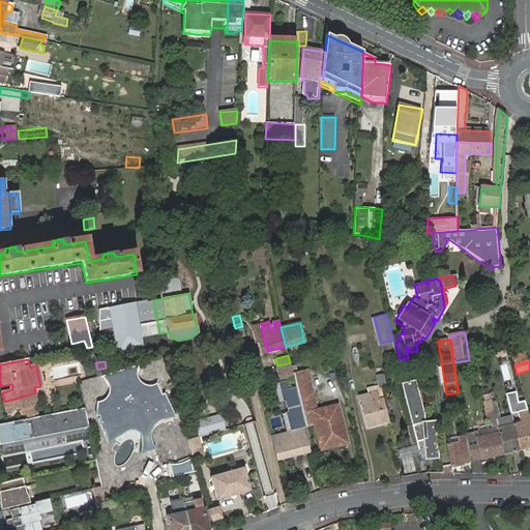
[(294,377),(293,374),(290,362),(277,365),(281,381),(294,377)]
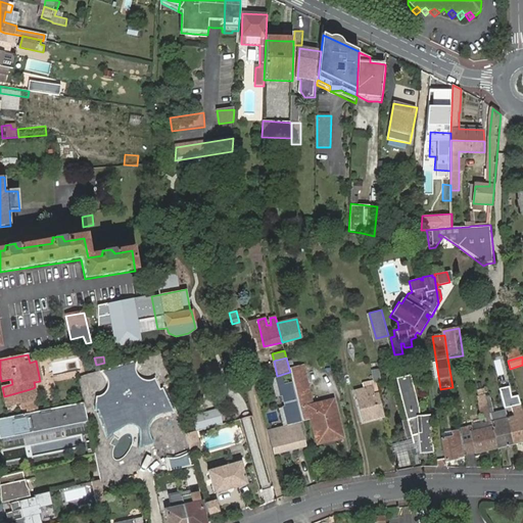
[(297,402),(302,420),(311,418),(318,443),(342,436),(333,400),(314,405),(303,365),(289,369),(290,372),(294,389),(297,402)]
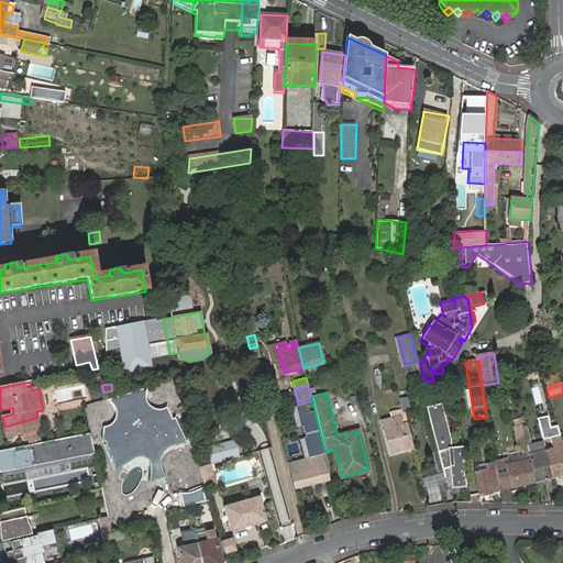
[(452,489),(467,487),(466,479),(464,448),(453,449),(452,439),(443,404),(428,408),(439,452),(433,453),(439,475),(445,473),(444,470),(451,468),(452,489)]
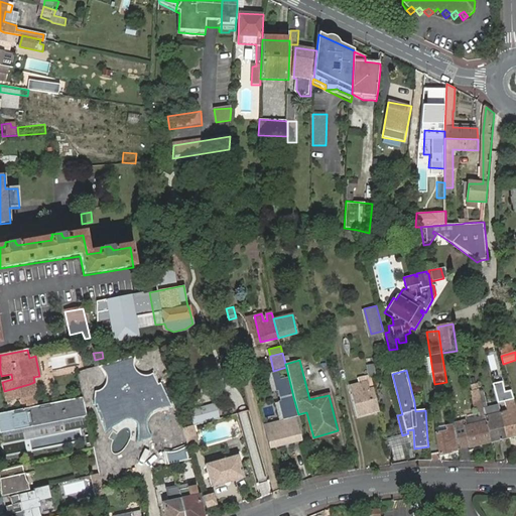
[(266,424),(272,447),(301,439),(285,378),(279,379),(277,372),(270,373),(275,391),(277,391),(280,401),(278,401),(283,420),(266,424)]
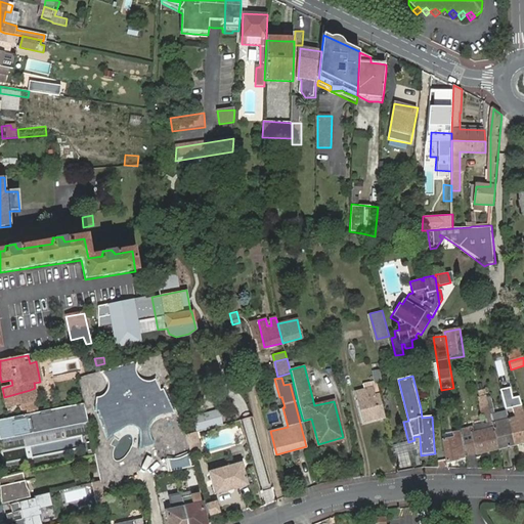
[(124,423),(148,417),(146,404),(151,403),(146,380),(116,387),(124,423)]
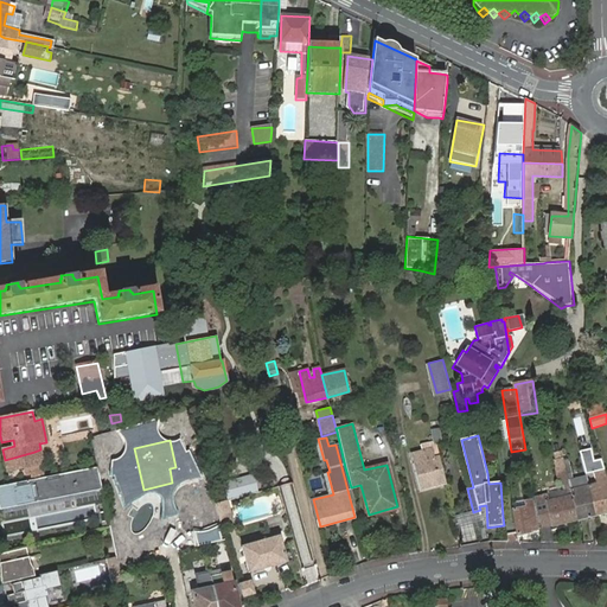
[(43,464),(40,449),(34,452),(5,460),(7,472),(43,464)]
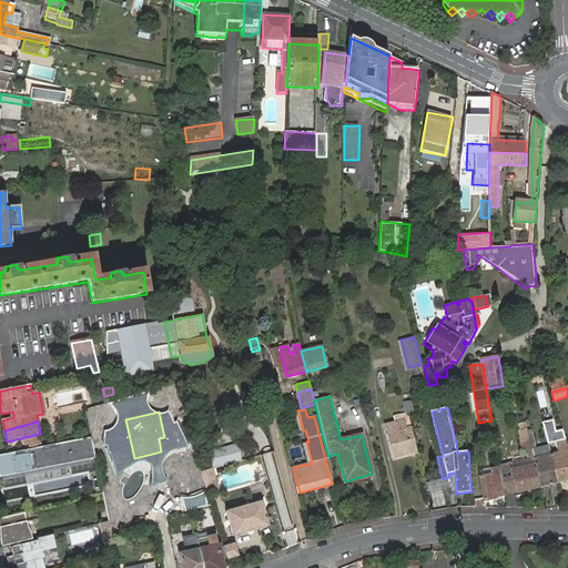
[(99,422),(90,424),(98,454),(105,452),(99,422)]
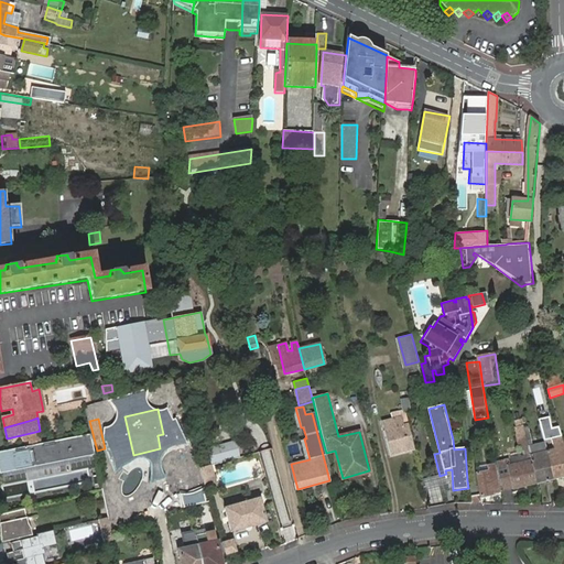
[(415,449),(408,424),(396,427),(392,420),(382,423),(386,431),(384,431),(390,456),(415,449)]
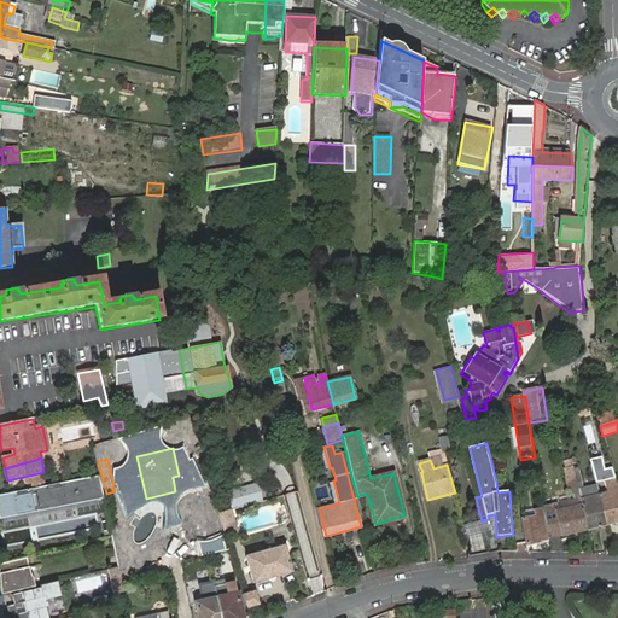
[(579,495),(573,467),(565,470),(570,491),(572,490),(573,496),(579,495)]
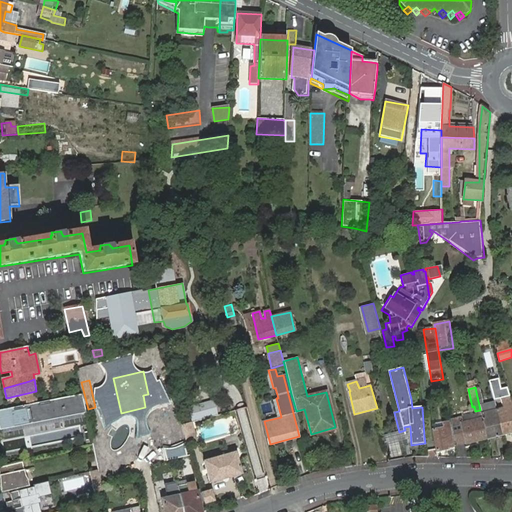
[(475,387),(480,410),(496,407),(494,400),(483,403),(479,388),(475,387)]
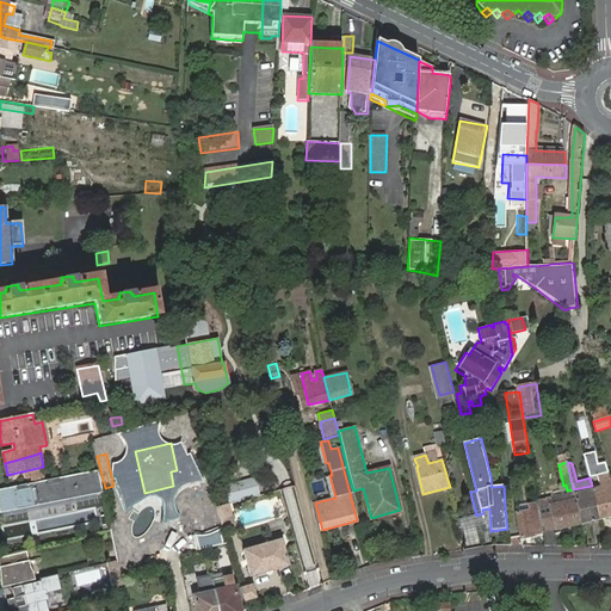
[(0,513),(103,494),(103,492),(98,469),(0,488),(0,513)]
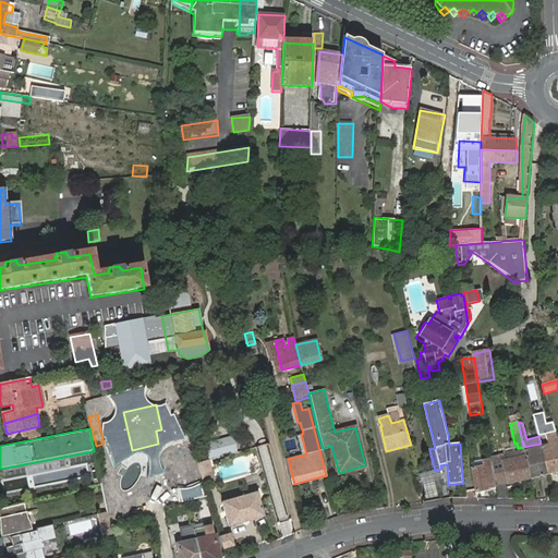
[(548,474),(557,471),(557,440),(555,431),(537,435),(538,436),(541,444),(548,474)]
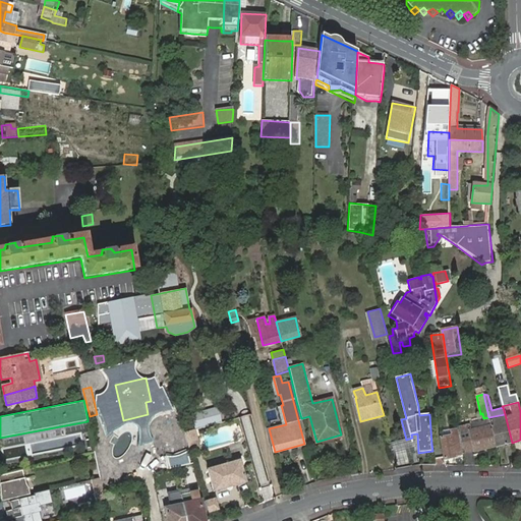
[(496,447),(512,443),(505,414),(488,417),(489,421),(496,447)]
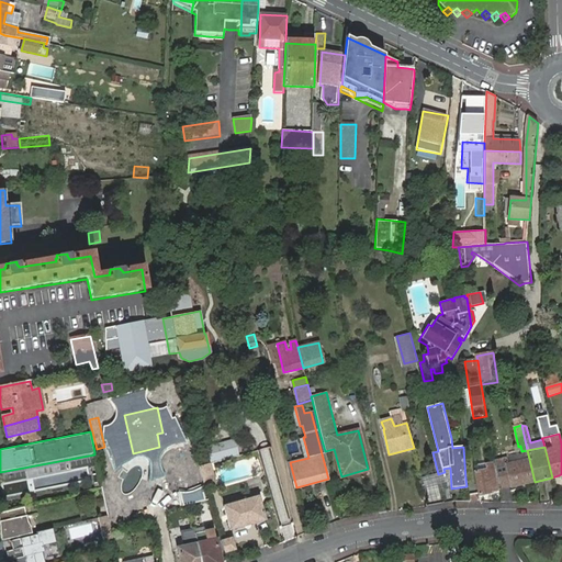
[(0,478),(96,460),(96,458),(94,454),(0,472),(0,478)]
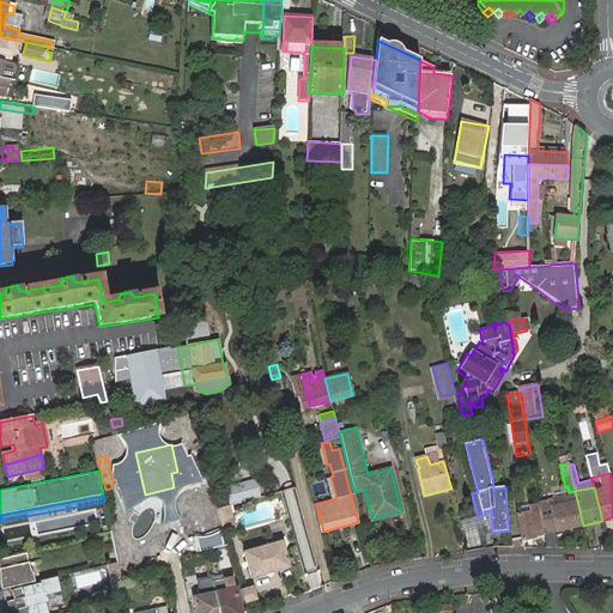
[(558,532),(583,526),(576,496),(572,496),(572,497),(574,502),(556,505),(554,501),(551,502),(557,530),(558,532)]
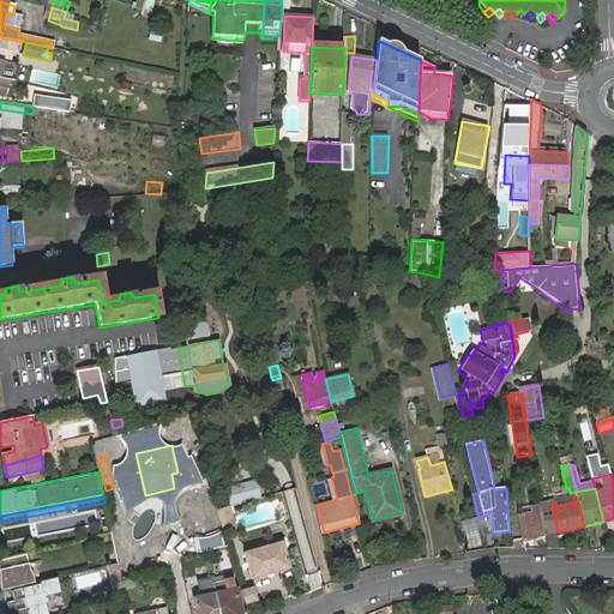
[(552,503),(541,505),(546,535),(558,531),(552,503)]
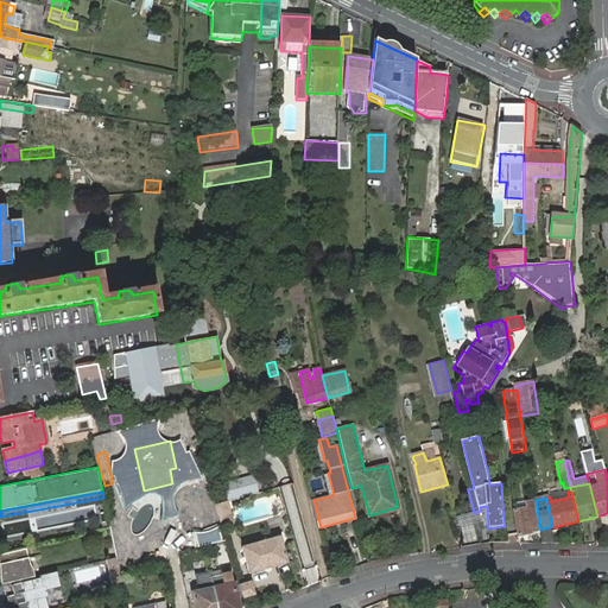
[(234,524),(227,502),(216,505),(222,527),(234,524)]
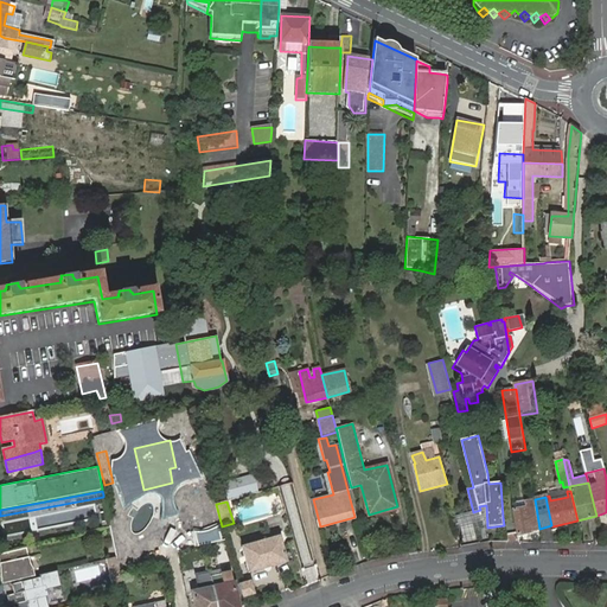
[(528,508),(515,509),(518,535),(531,532),(531,531),(538,529),(534,503),(526,503),(528,508)]
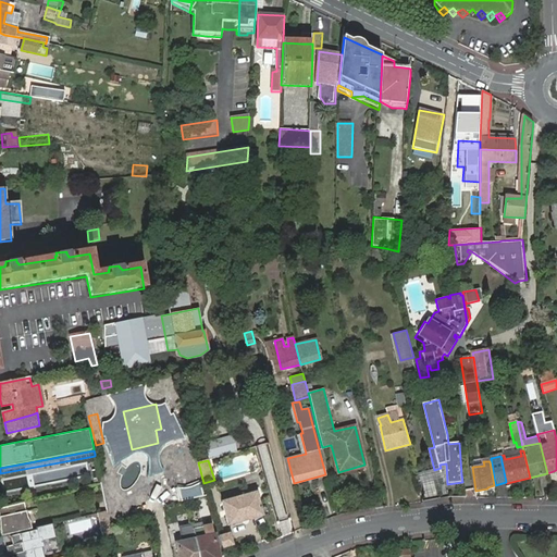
[(93,481),(100,480),(98,471),(91,472),(93,481)]
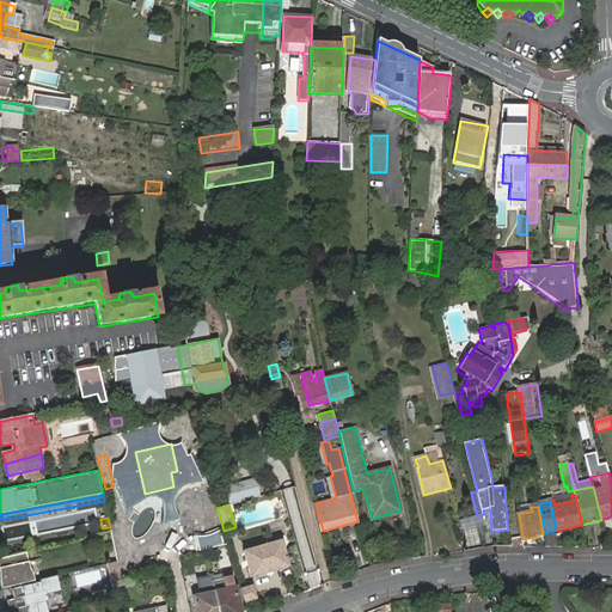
[(283,538),(244,550),(251,576),(292,565),(283,538)]
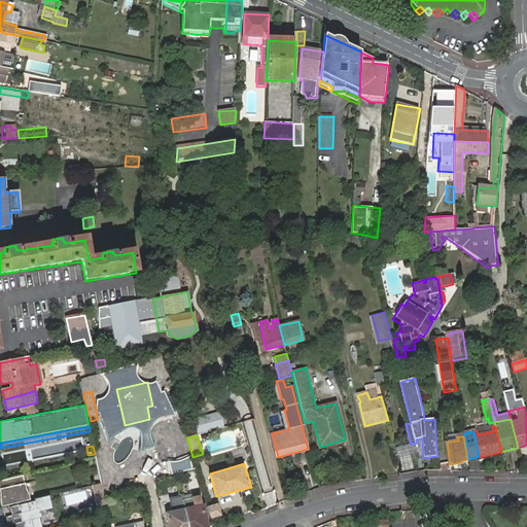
[(22,490),(19,477),(0,480),(0,502),(1,507),(19,503),(27,501),(27,494),(22,490)]
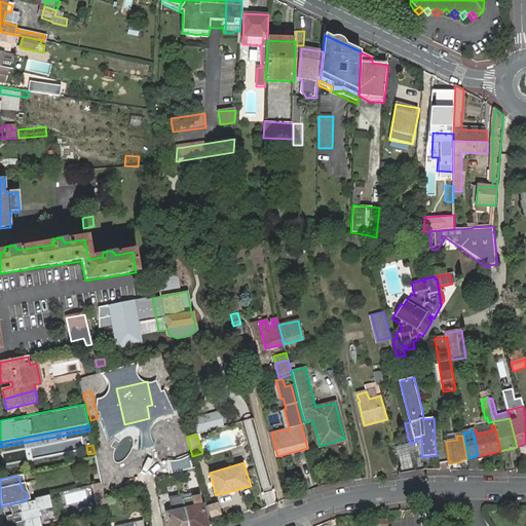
[(95,496),(104,495),(102,483),(92,484),(95,496)]
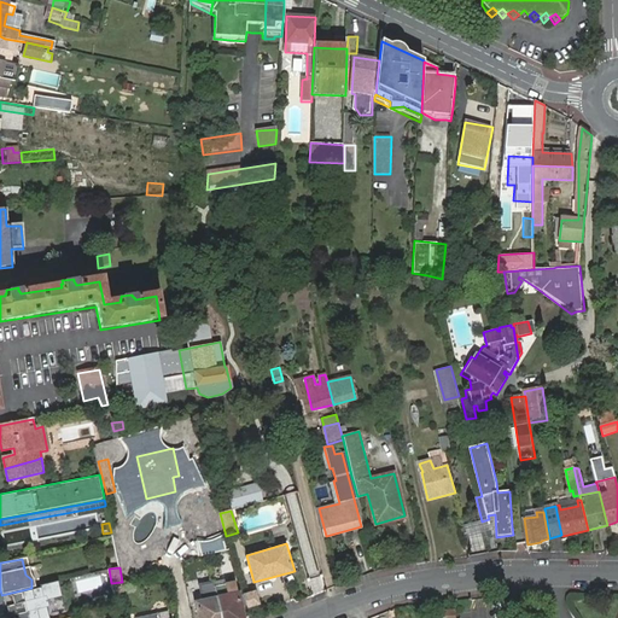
[(100,573),(75,578),(77,590),(103,586),(100,573)]
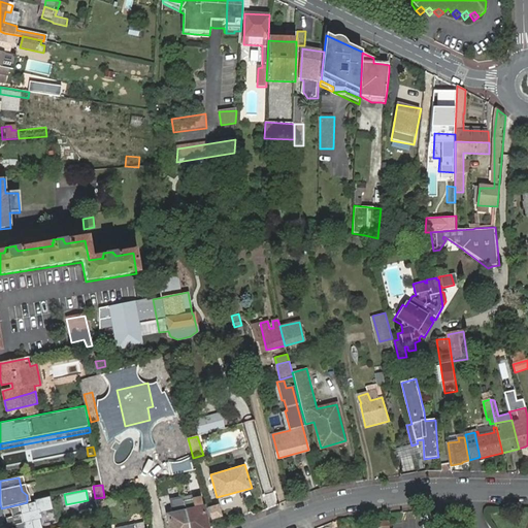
[(55,510),(51,497),(35,500),(36,501),(27,503),(29,512),(21,514),(19,506),(10,507),(12,517),(14,524),(14,527),(42,527),(40,520),(40,519),(41,519),(41,518),(42,518),(42,517),(42,516),(43,515),(43,514),(55,510)]
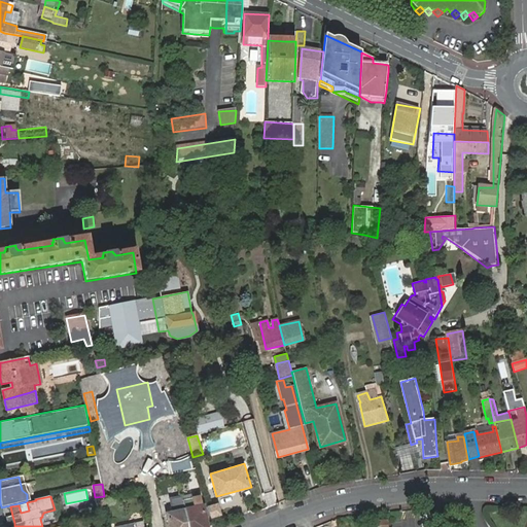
[(202,506),(200,496),(182,500),(184,511),(202,506)]
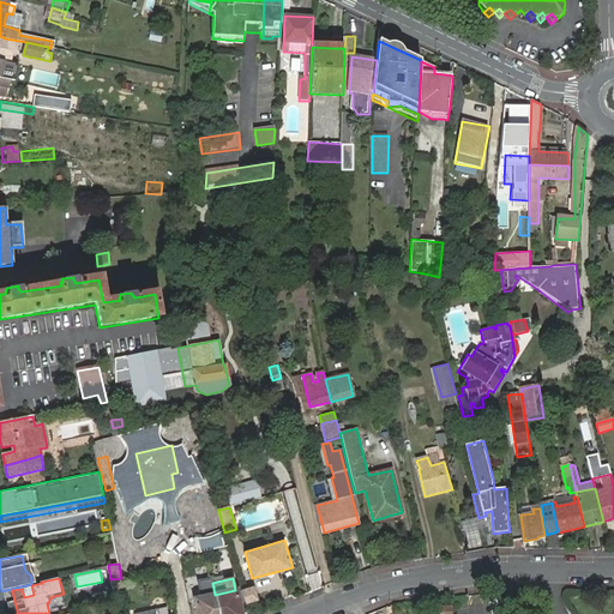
[(212,583),(212,579),(199,582),(202,597),(194,599),(197,613),(218,613),(215,595),(212,583)]
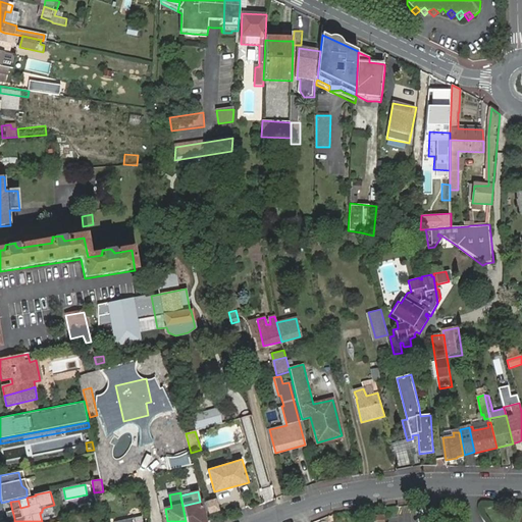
[(220,510),(218,501),(205,504),(208,513),(220,510)]
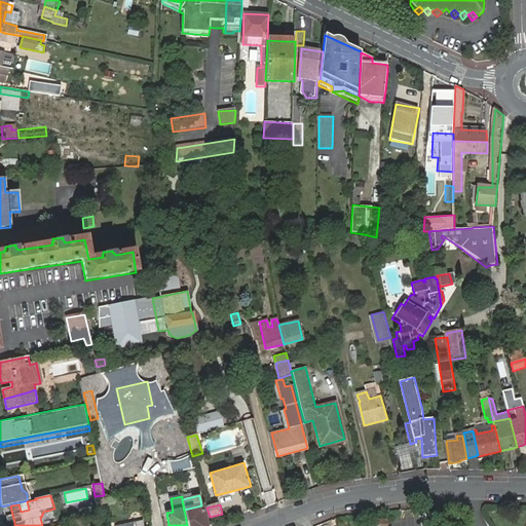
[(184,510),(187,525),(205,525),(201,505),(184,510)]
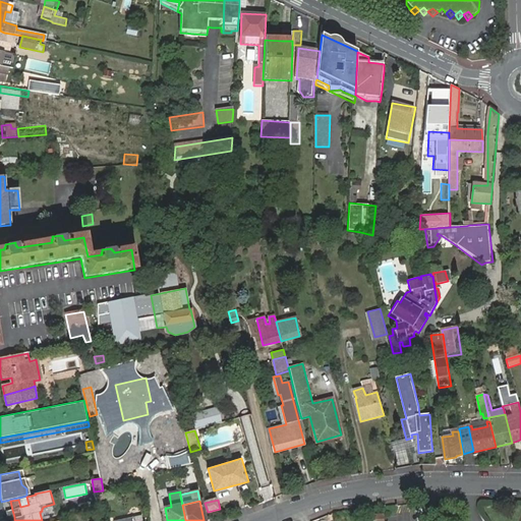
[(5,519),(14,517),(12,510),(3,512),(5,519)]
